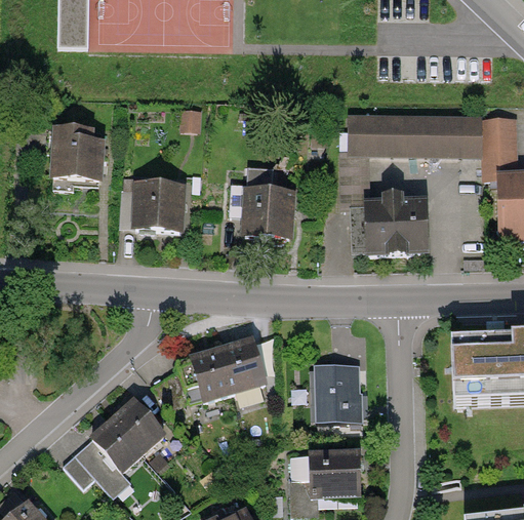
[(57,0),(57,46),(88,47),(88,0),(57,0)]
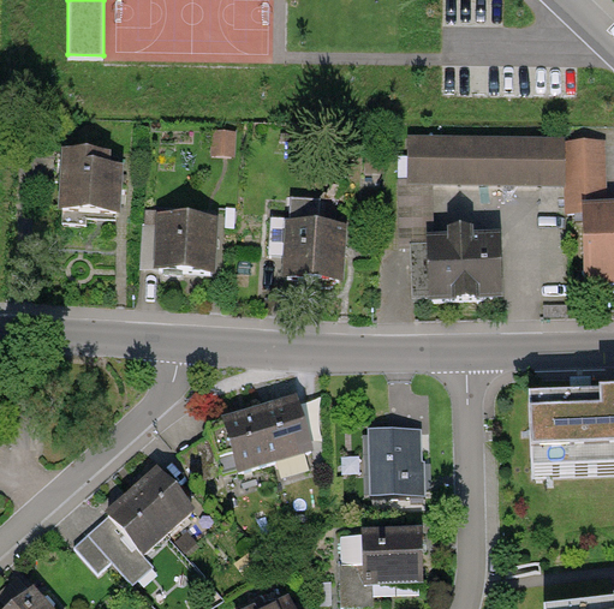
[(561,136),(407,132),(407,179),(564,183),(561,139),(561,136)]
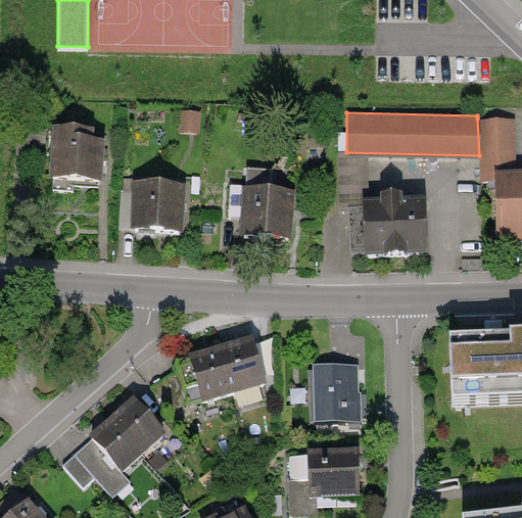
[(477,119),(479,155),(480,170),(517,169),(514,116),(477,119)]
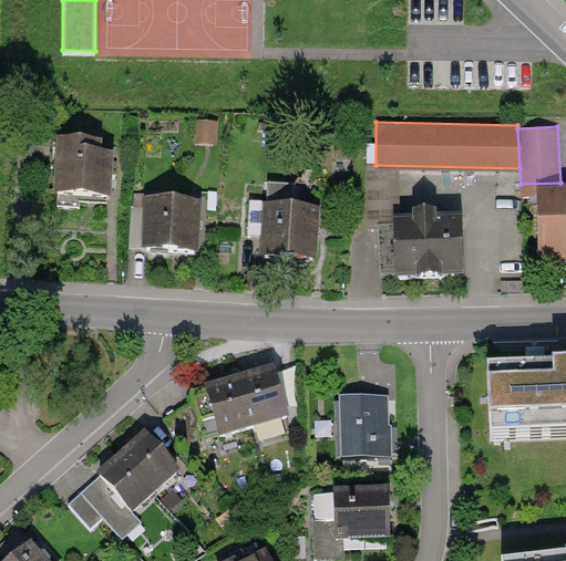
[(111,138),(51,137),(50,193),(110,194),(111,138)]
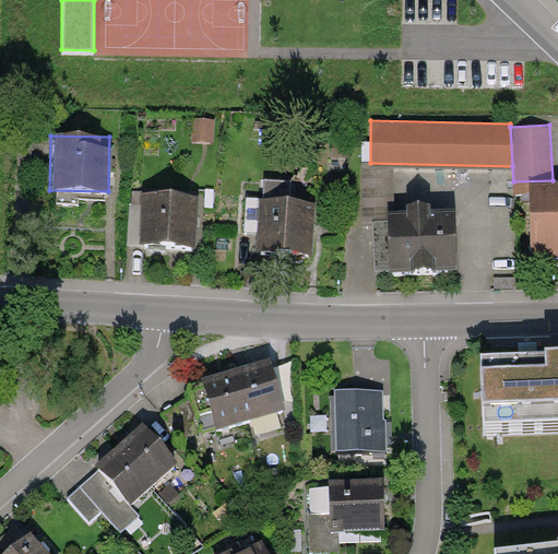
[(451,212),(395,213),(393,164),(360,163),(361,223),(372,223),(374,272),(455,270),(451,212)]
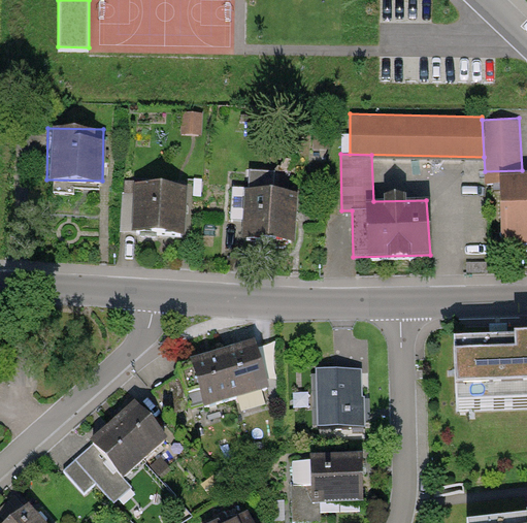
[(526,170),(498,171),(499,242),(526,241),(526,170)]
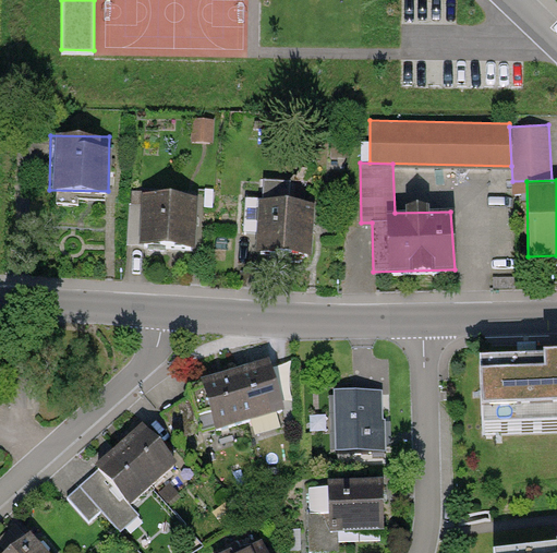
[(192,245),(193,197),(141,196),(140,244),(192,245)]
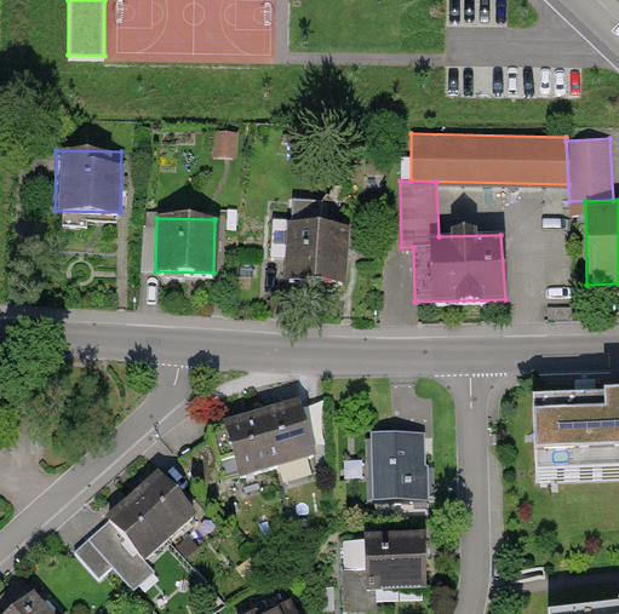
[(343,281),(345,223),(286,222),(284,279),(343,281)]
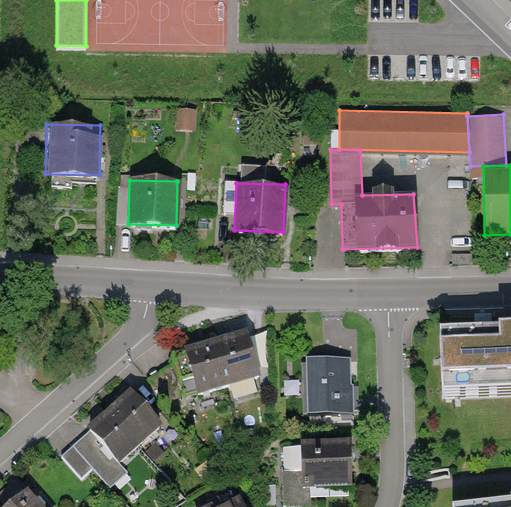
[(454,251),(454,262),(471,261),(470,251),(454,251)]
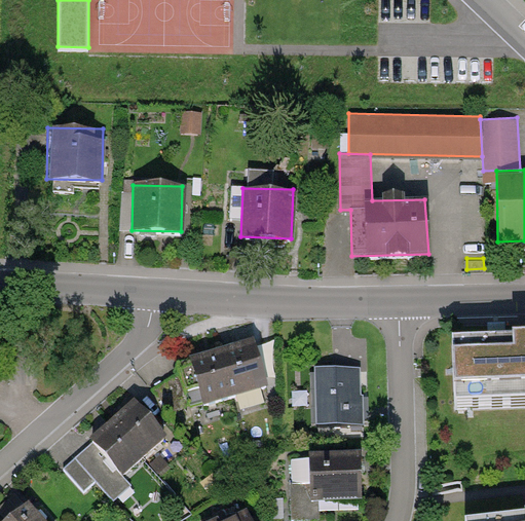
[(489,319),(489,327),(504,327),(504,319),(489,319)]
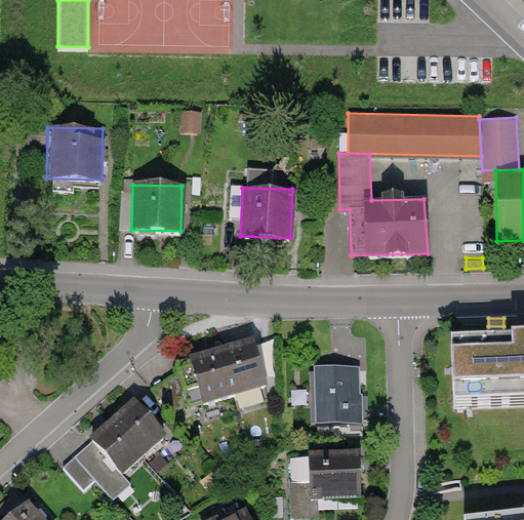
[(523,337),(512,338),(451,341),(452,354),(453,388),(454,406),(523,402),(523,337)]
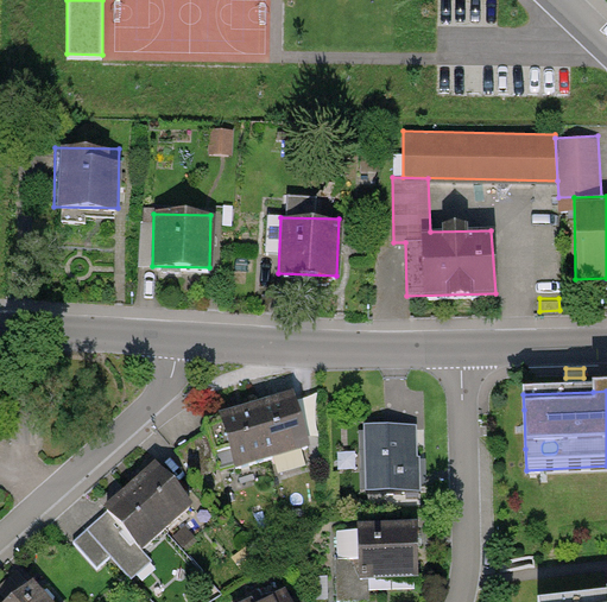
[(247,410),(220,418),(235,468),(308,445),(293,395),(273,401),(247,410)]
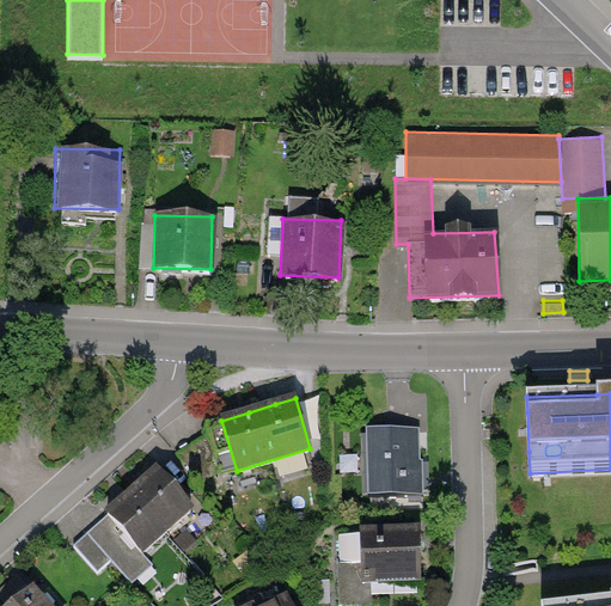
[(417,426),(364,427),(365,491),(419,490),(417,426)]
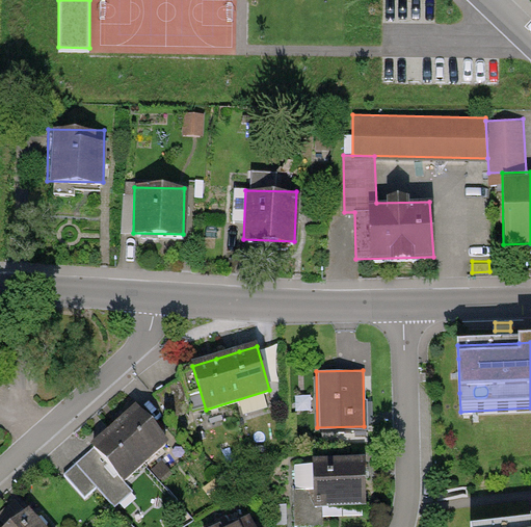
[(138,406),(126,418),(105,436),(63,472),(84,496),(97,484),(115,505),(135,489),(126,479),(168,441),(138,406)]
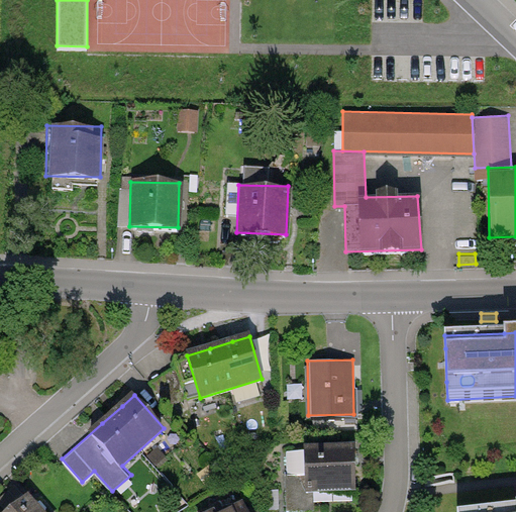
[(351,445),(302,445),(302,491),(351,491),(351,445)]
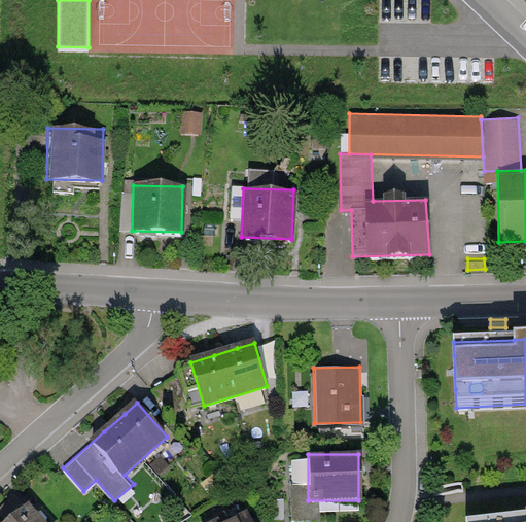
[(36,521),(24,507),(5,521),(36,521)]
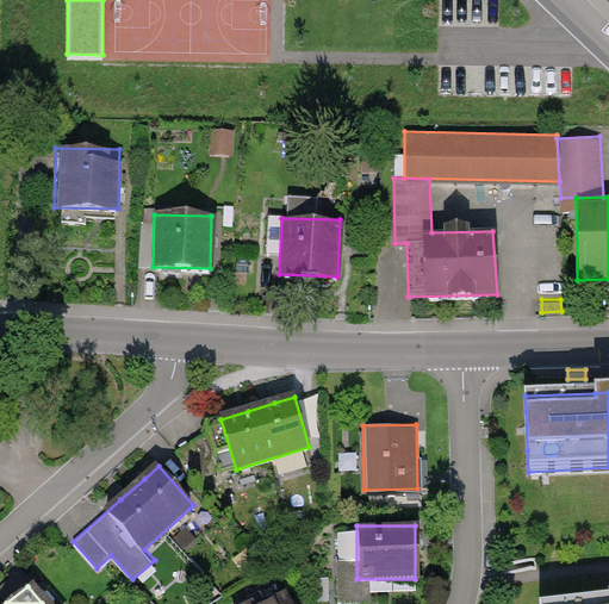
[(294,603),(287,589),(252,603),(294,603)]
